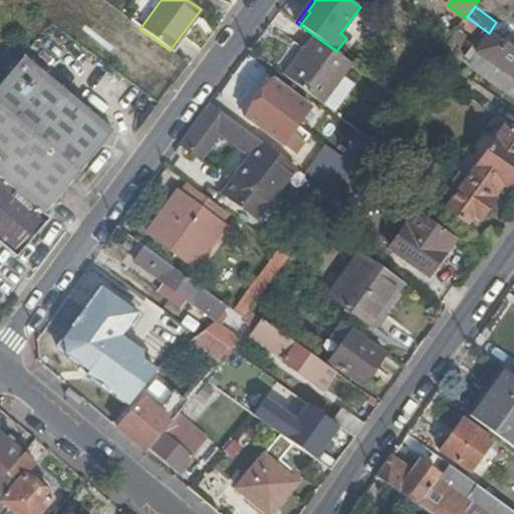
[(513,78),(513,49),(501,41),(489,33),(467,17),(466,17),(465,18),(460,25),(478,39),(473,47),(479,51),(477,53),(513,78)]
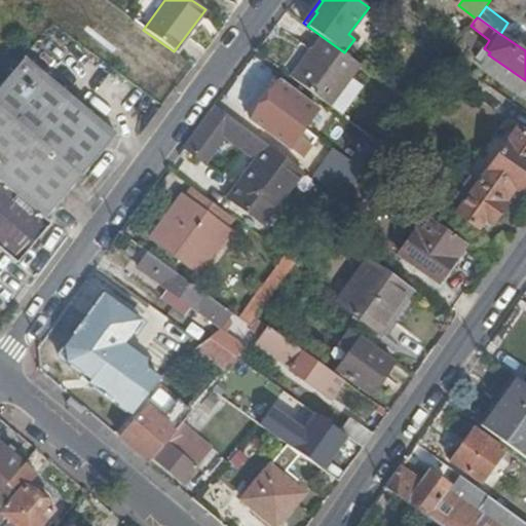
[(513,42),(525,50),(525,31),(522,29),(513,42)]
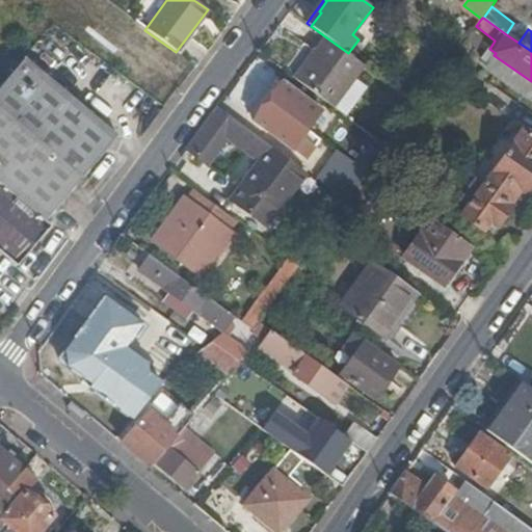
[(348,53),(326,37),(294,79),(333,107),(364,65),(348,53)]
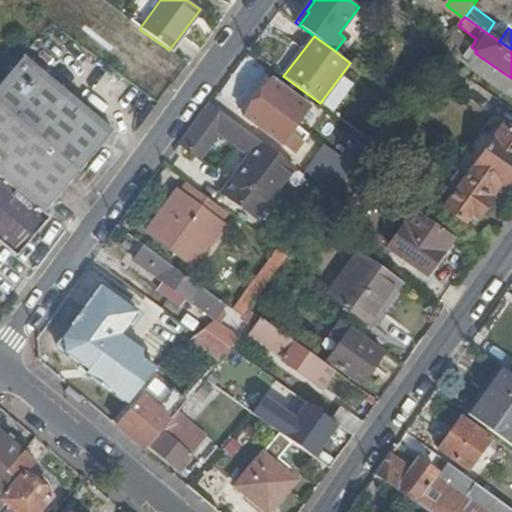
[(511,97),(511,78),(475,53),(466,66),(511,97)]
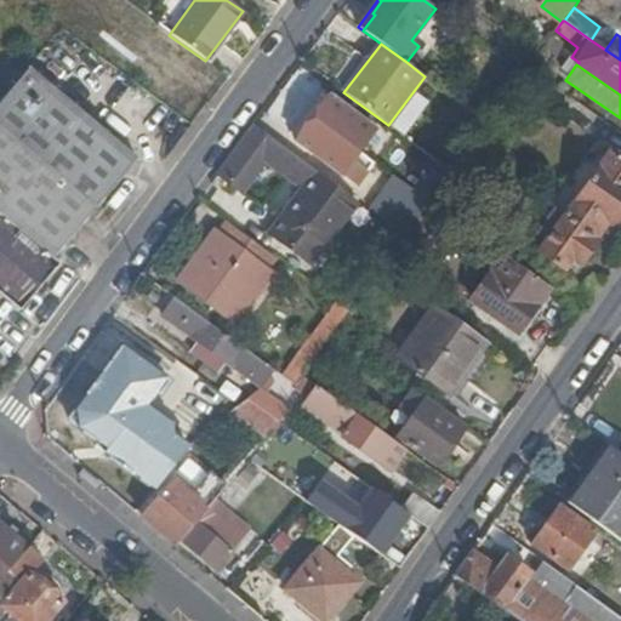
[(0,100),(0,201),(60,252),(140,158),(28,67),(0,100)]
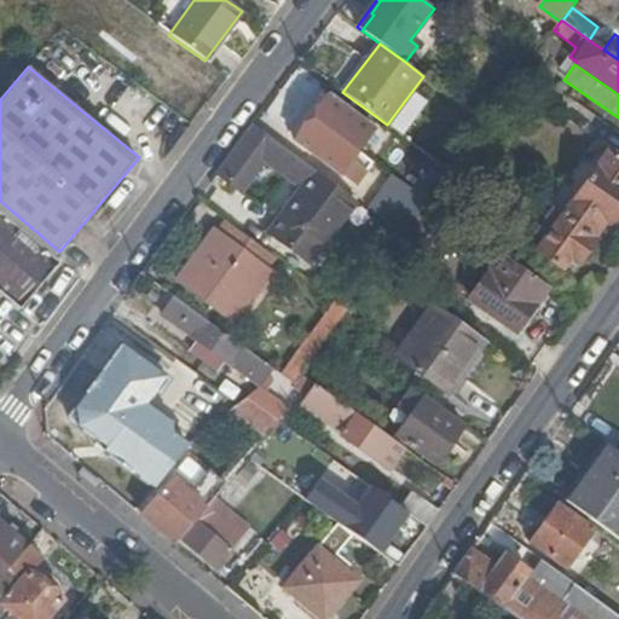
[(374,129),(329,96),(295,142),(340,175),(374,129)]
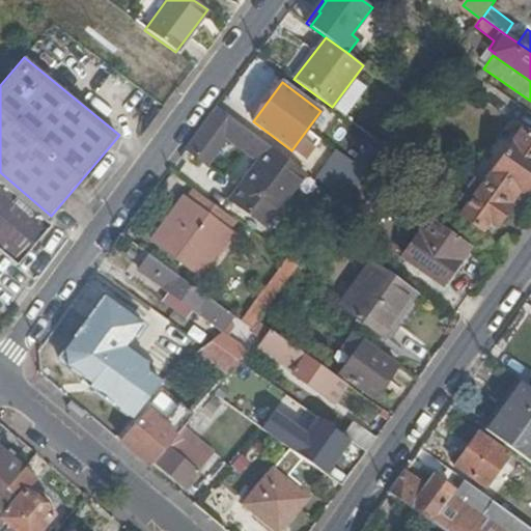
[(219,107),(188,149),(208,165),(228,138),(240,123),(219,107)]
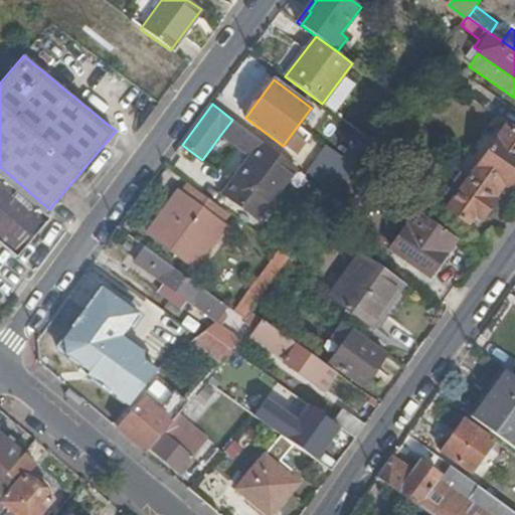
[(221,134),(236,146),(240,149),(251,134),(232,120),(221,134)]
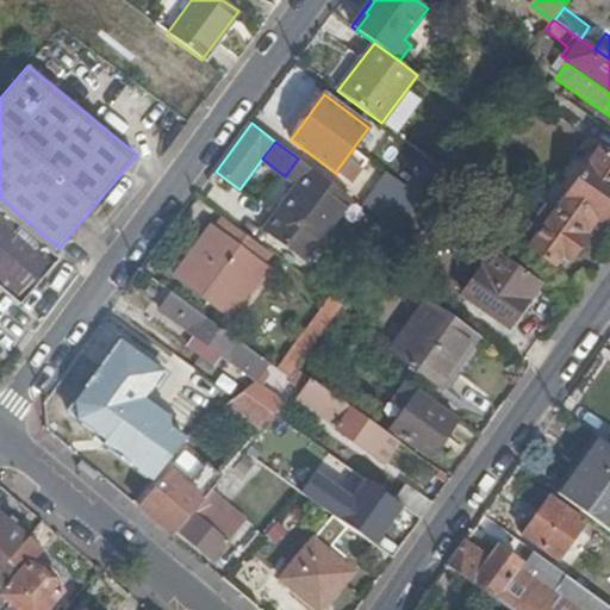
[(553,215),(543,207),(529,229),(539,235),(530,248),(555,266),(562,256),(570,262),(587,237),(585,236),(597,222),(598,223),(609,205),(609,154),(601,148),(553,215)]
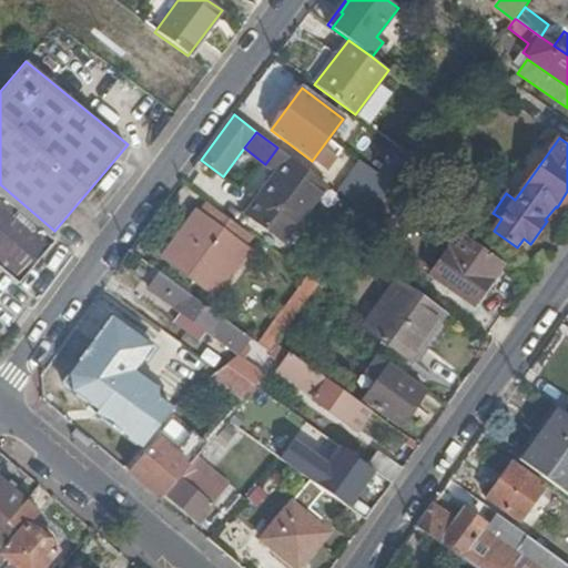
[(277,148),(265,164),(279,174),(250,214),(282,237),(324,181),(277,148)]
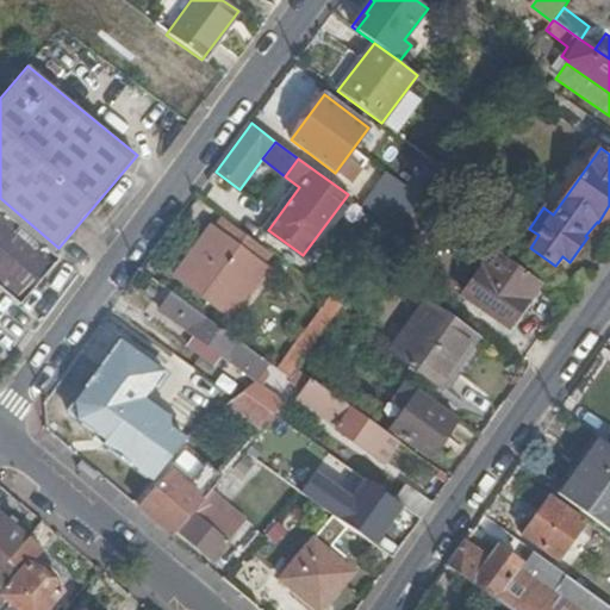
[(373,213),(397,231),(423,197),(397,179),(373,213)]
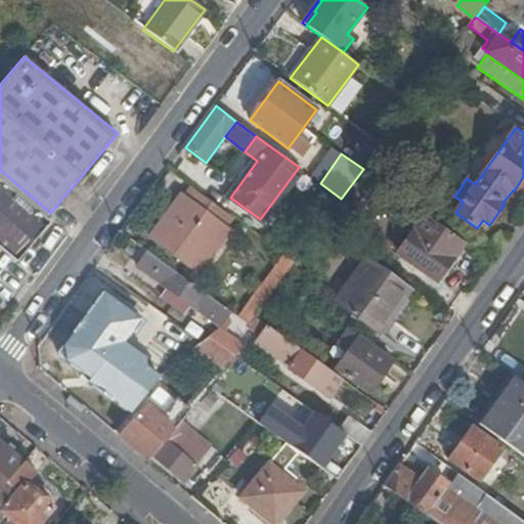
[(0,170),(0,249),(18,264),(52,224),(45,219),(50,213),(0,170)]
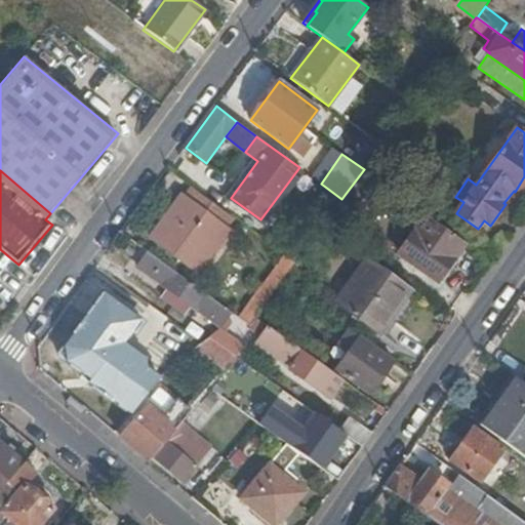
[(362,172),(341,199),(338,204),(363,221),(386,191),(362,172)]
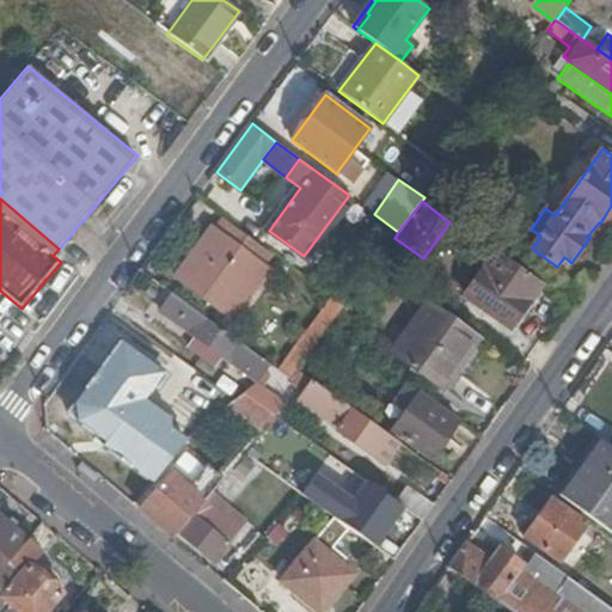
[(265,267),(275,254),(224,215),(214,228),(265,267)]
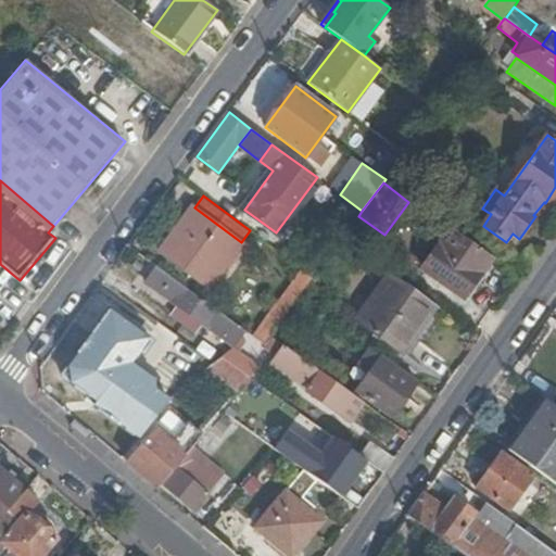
[(242,242),(241,242),(194,207),(193,206),(160,251),(209,288),(242,242)]
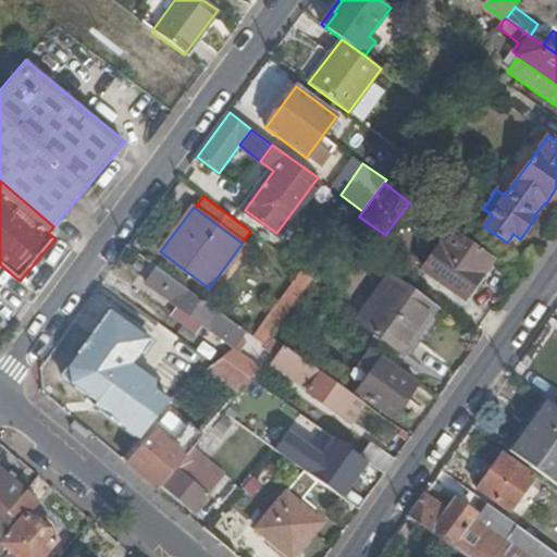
[(465,300),(495,259),(454,230),(424,270),(465,300)]
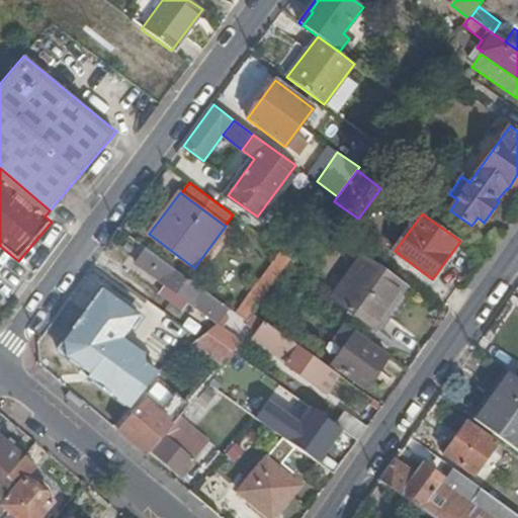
[(230,309),(146,249),(136,263),(219,323),(230,309)]
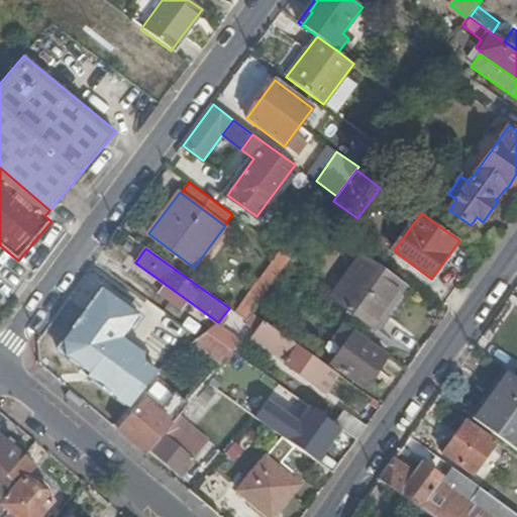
[(291,259),(282,250),(262,277),(273,284),(278,276),(291,259)]
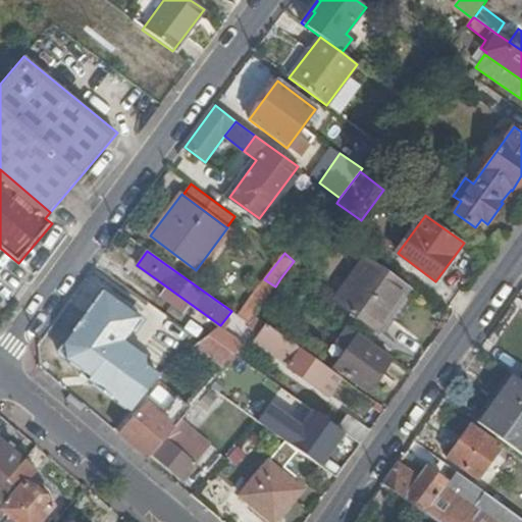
[(410,290),(366,257),(332,302),(376,334),(410,290)]
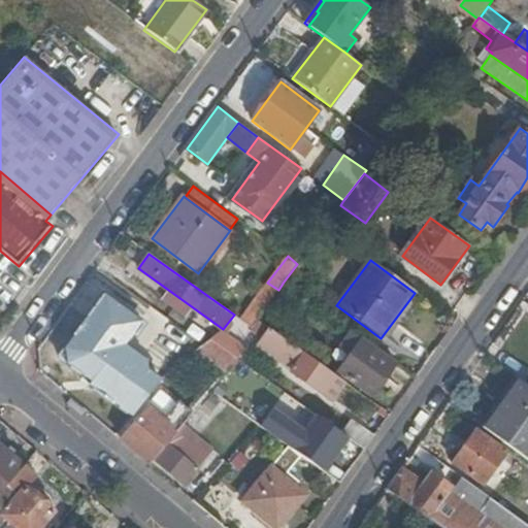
[(278,290),(267,283),(240,320),(251,327),(257,319),(278,290)]
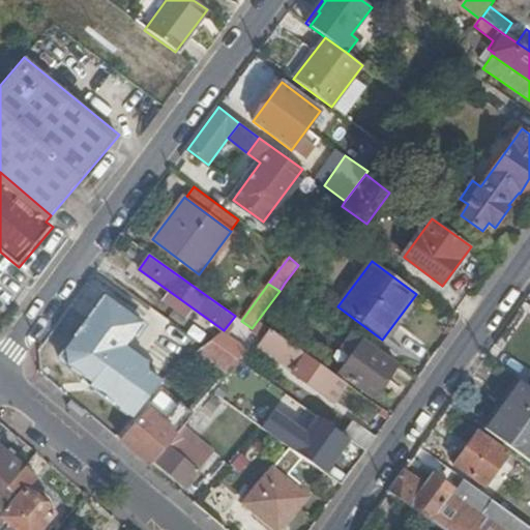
[(258,320),(252,328),(265,339),(260,346),(293,371),(292,373),(319,392),(320,391),(329,398),(342,381),(258,320)]
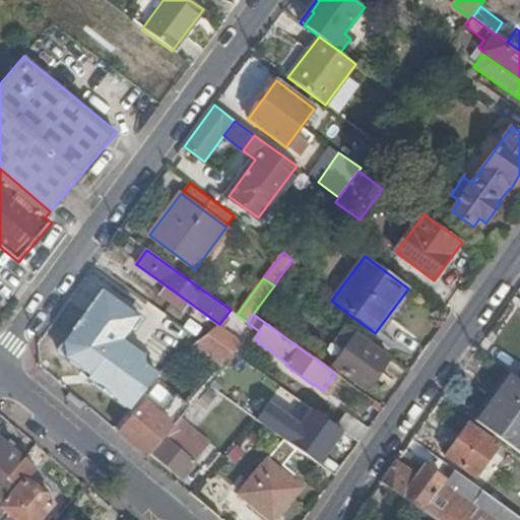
[(217,326),(206,334),(233,352),(240,343),(217,326)]
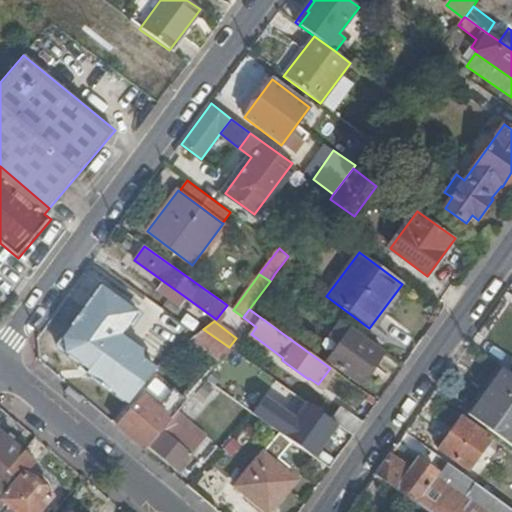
[(338,346),(350,330),(339,322),(327,338),(338,346)]
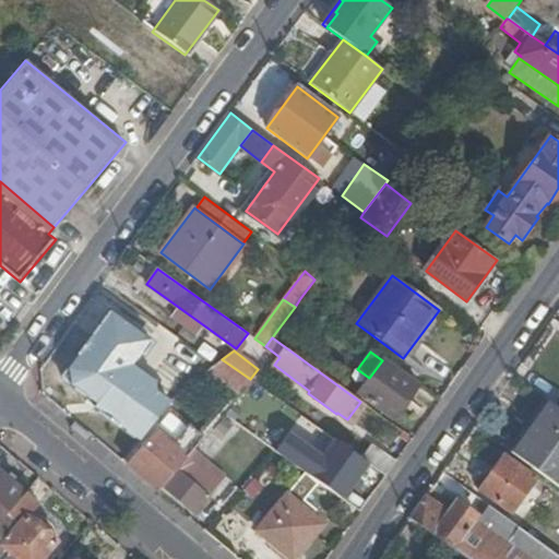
[(222,359),(210,368),(241,392),(251,380),(250,379),(222,359)]
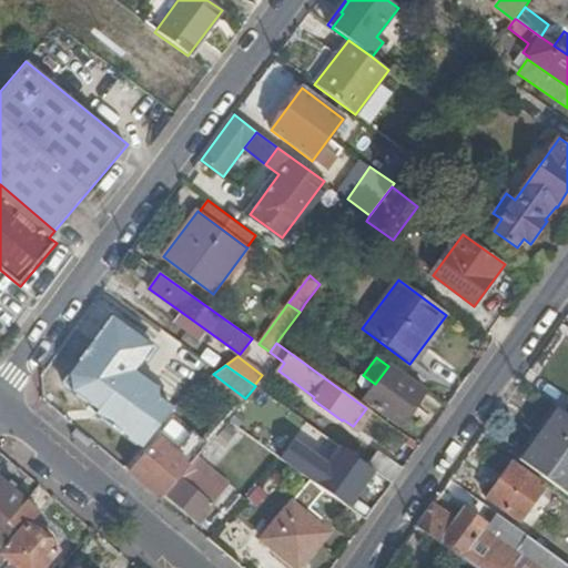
[(424,392),(388,366),(375,384),(363,401),(399,427),(424,392)]
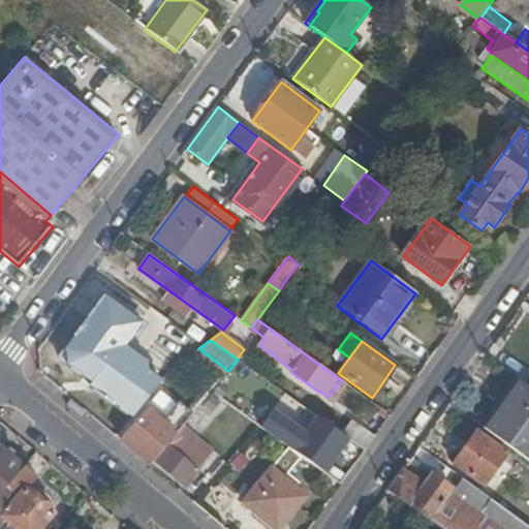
[(528,463),(528,390),(518,381),(484,430),(528,463)]
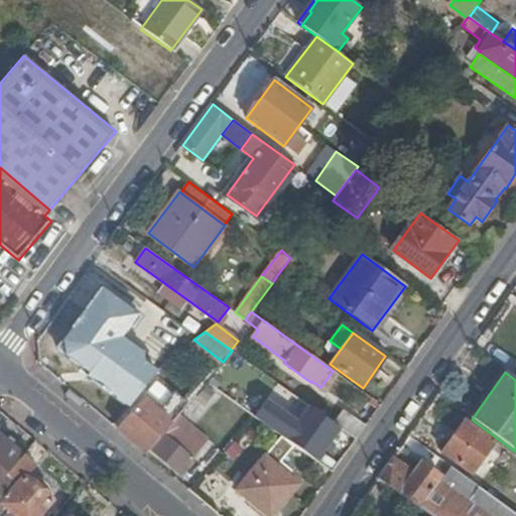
[(145,399),(118,430),(147,455),(187,405),(173,393),(158,410),(145,399)]
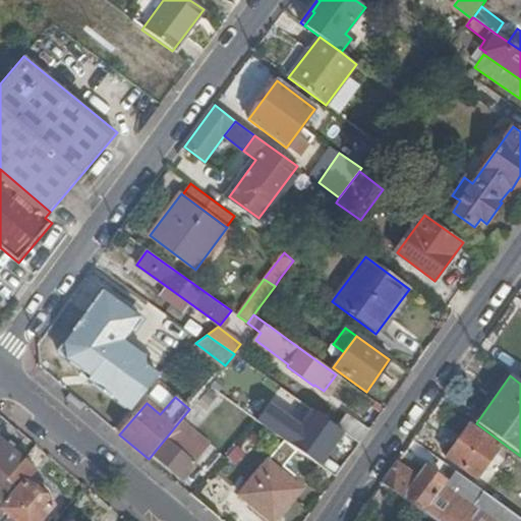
[(337,428),(360,445),(370,430),(347,414),(337,428)]
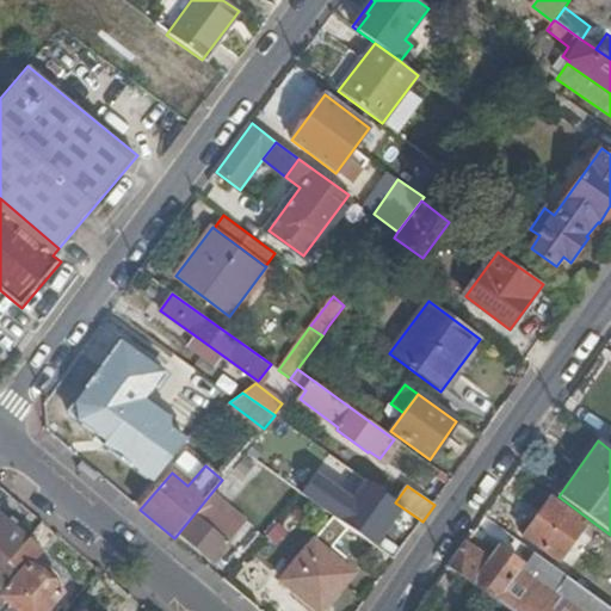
[(584,525),(550,500),(523,538),(556,562),(584,525)]
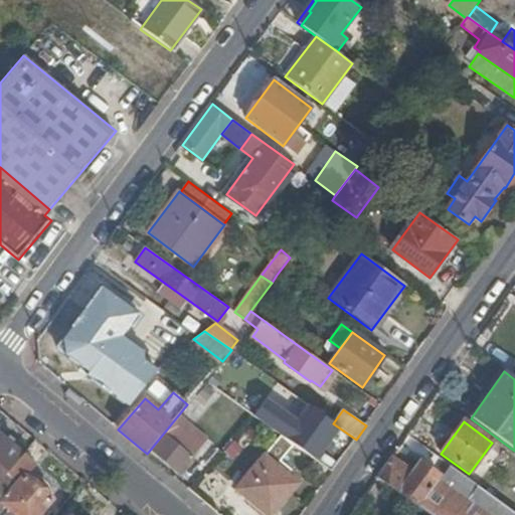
[(201,447),(173,424),(152,450),(179,473),(201,447)]
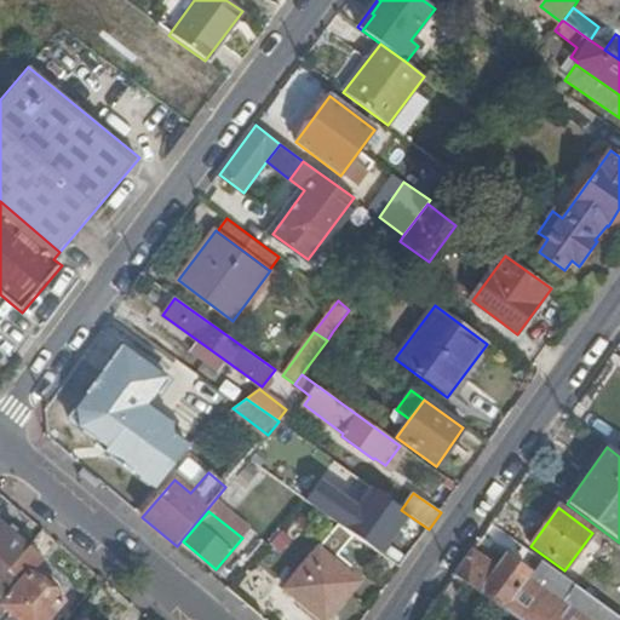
[(0,574),(23,546),(0,528),(0,574)]
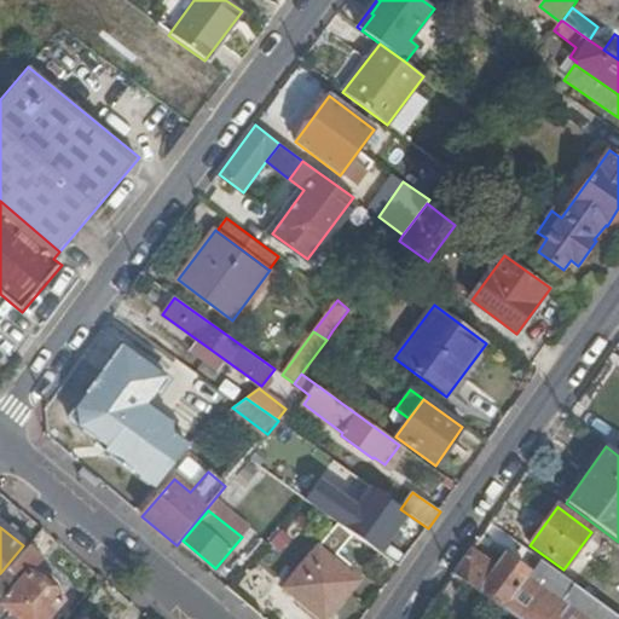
[(0,605),(17,618),(48,618),(63,601),(29,573),(41,560),(23,545),(0,573),(0,605)]
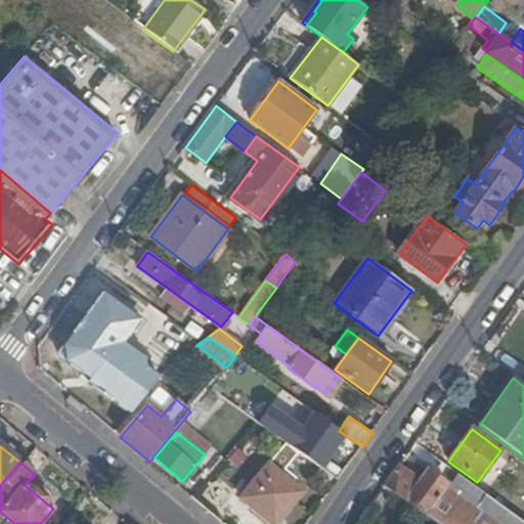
[(276,523),(302,493),(268,466),(241,499),(270,523),(276,523)]
